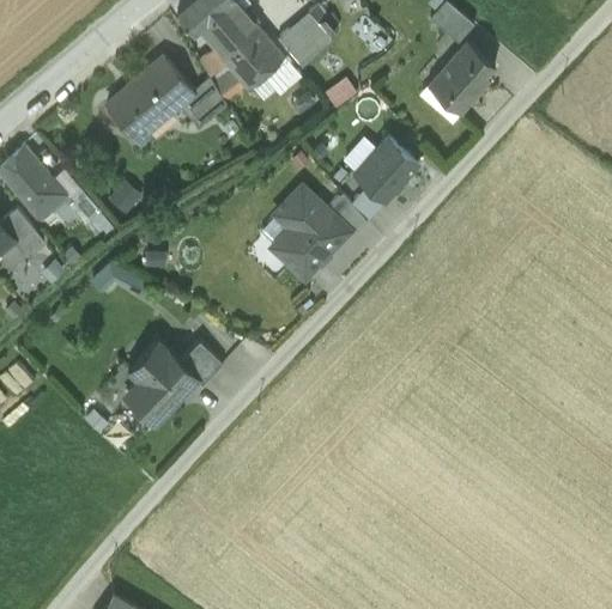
[(199,31),(235,0),(195,0),(179,16),(194,35),(199,31)]
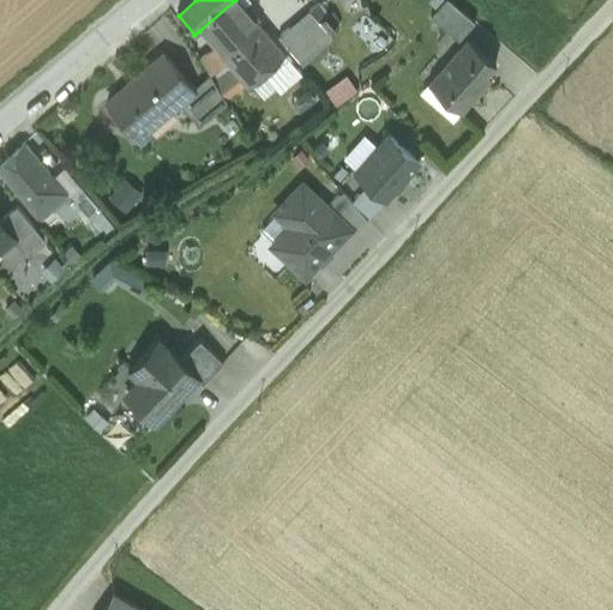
[(236,0),(235,0),(199,31),(227,64),(250,89),(264,77),(286,59),(259,26),(262,24),(251,12),(247,14),(236,0)]
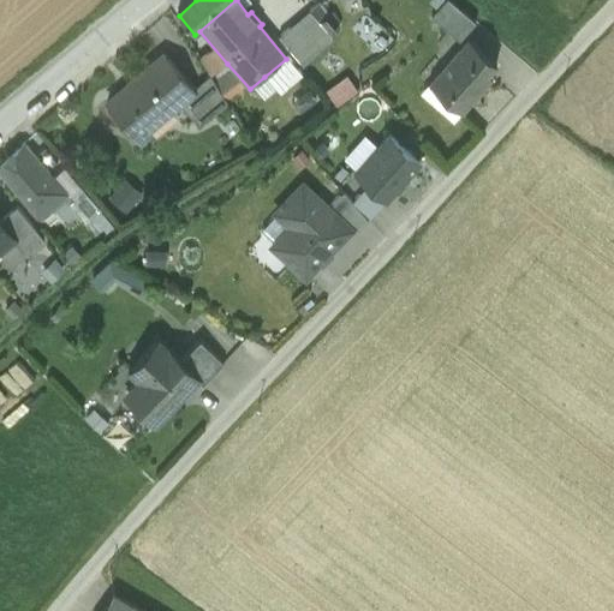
[(433,21),(460,46),(477,27),(448,1),(433,21)]
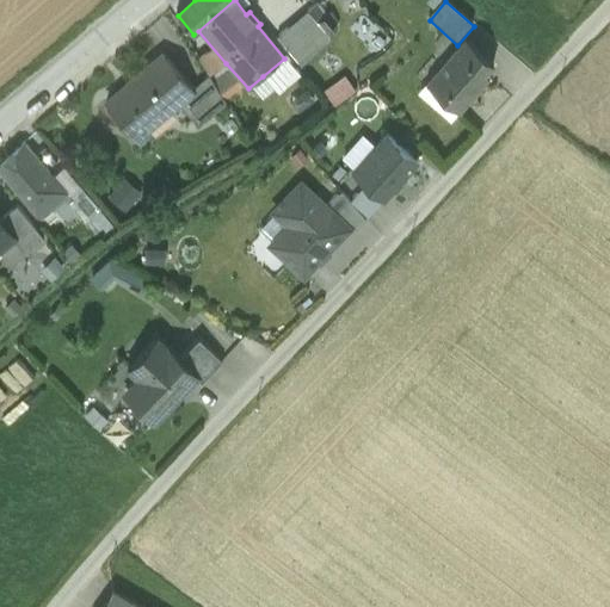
[(308,16),(278,41),(300,66),(330,41),(308,16)]
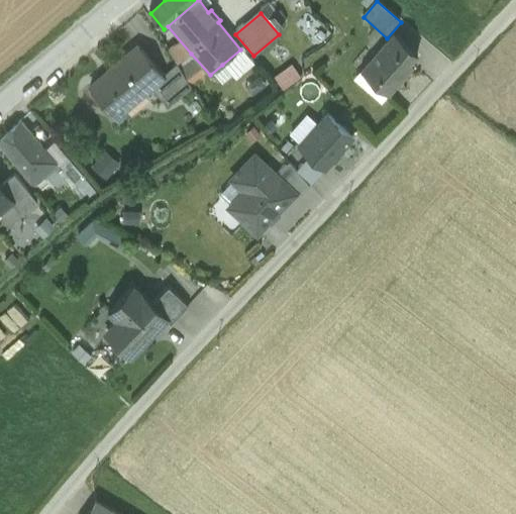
[(394,34),(365,67),(392,91),(412,68),(409,66),(418,56),(394,34)]
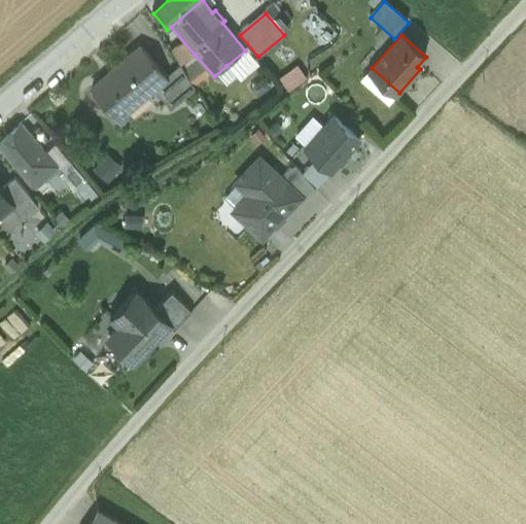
[(167,78),(141,48),(92,91),(120,123),(129,115),(128,113),(153,90),(167,78)]
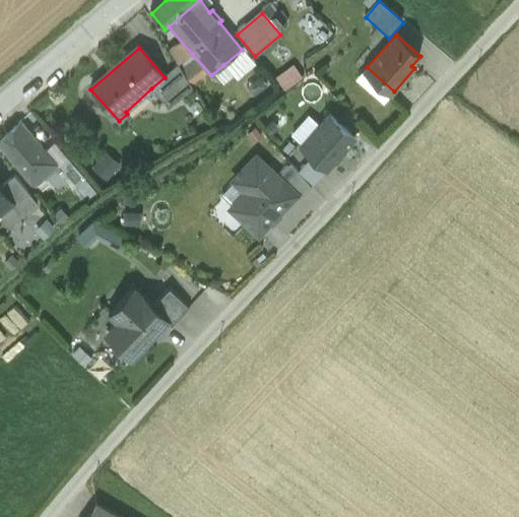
[(256,66),(242,50),(223,65),(238,81),(256,66)]
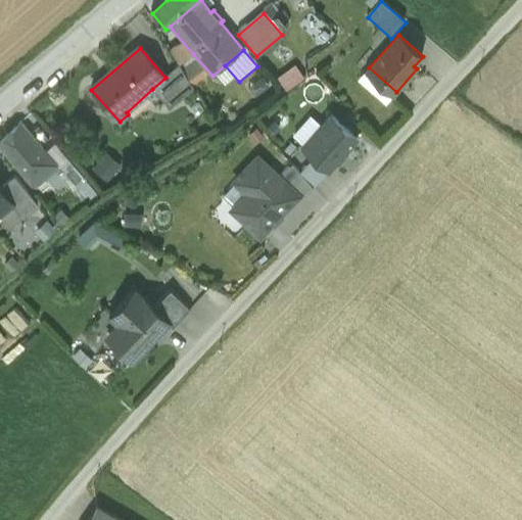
[(212,76),(193,54),(181,64),(194,89),(212,76)]
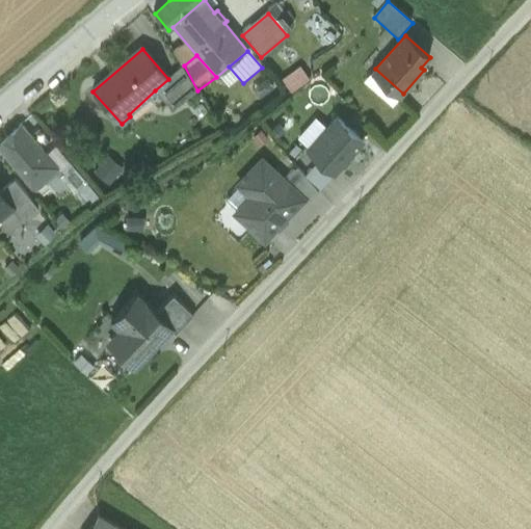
[(182,67),(168,79),(155,90),(173,111),(196,91),(182,67)]
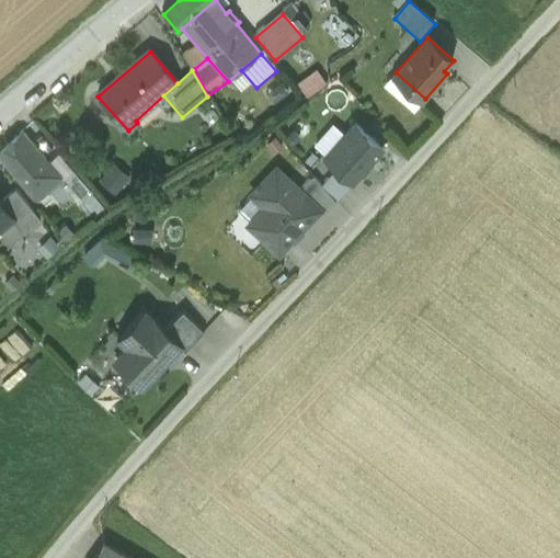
[(308,98),(328,86),(319,72),(299,84),(308,98)]
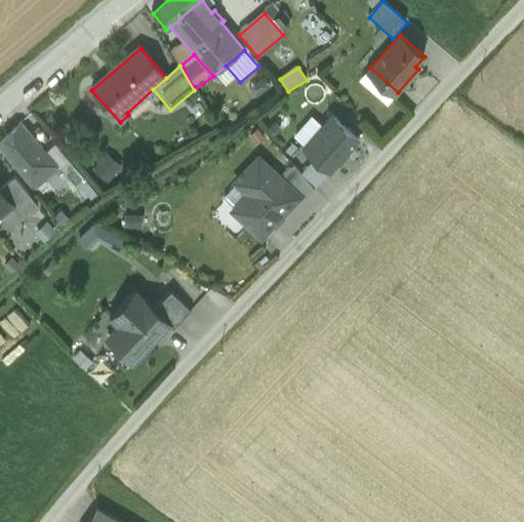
[(304,156),(330,179),(360,146),(334,122),(304,156)]
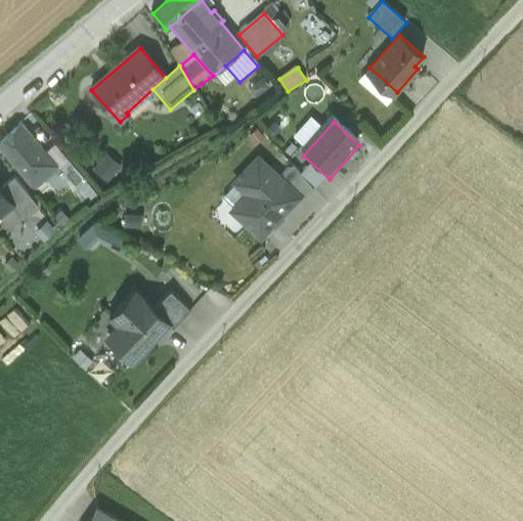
[(59,170),(20,125),(0,141),(0,148),(36,189),(55,173),(59,170)]
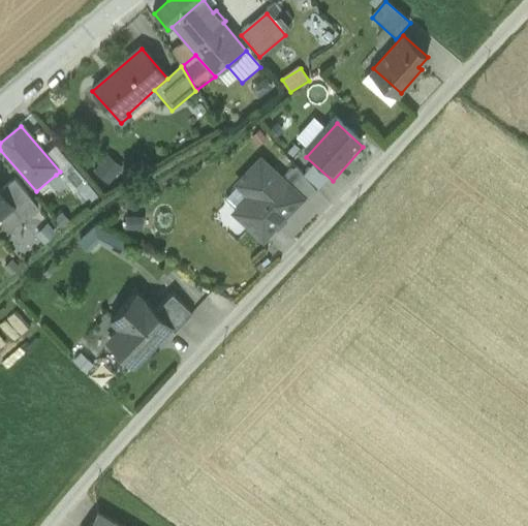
[(95,167),(107,181),(122,167),(110,154),(95,167)]
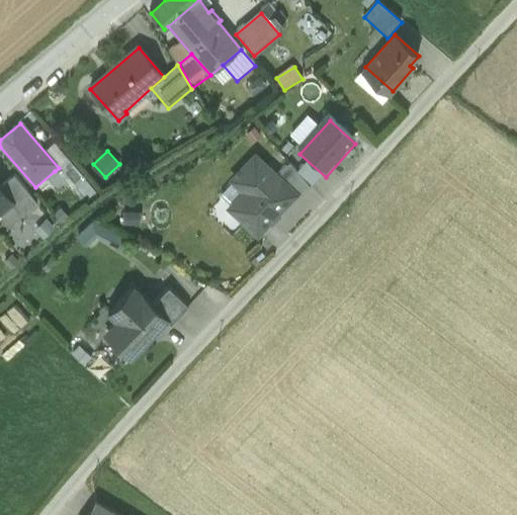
[(231,208),(258,234),(294,195),(255,159),(235,181),(246,192),(231,208)]
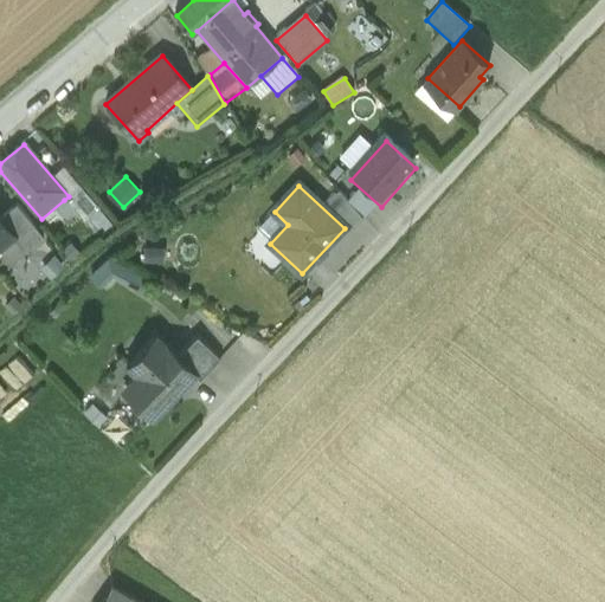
[(79,187),(69,196),(64,200),(84,222),(98,209),(79,187)]
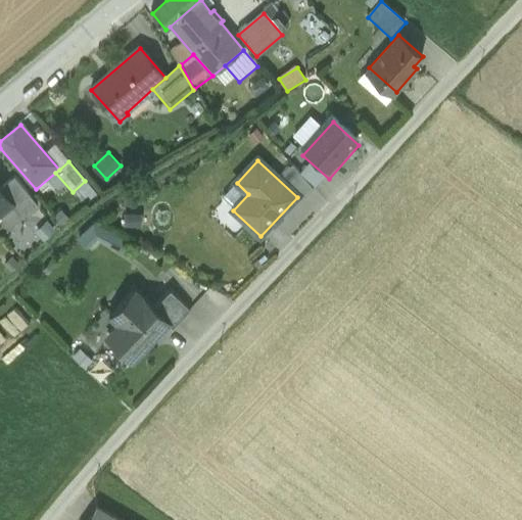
[(14,177),(0,189),(12,204),(12,205),(24,219),(38,205),(14,177)]
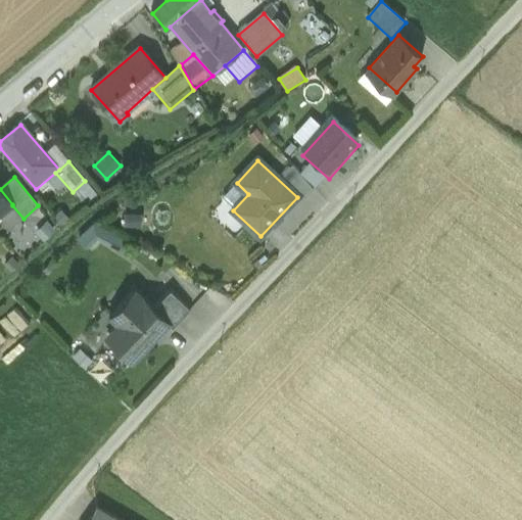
[(0,215),(12,205),(12,204),(0,189),(0,215)]
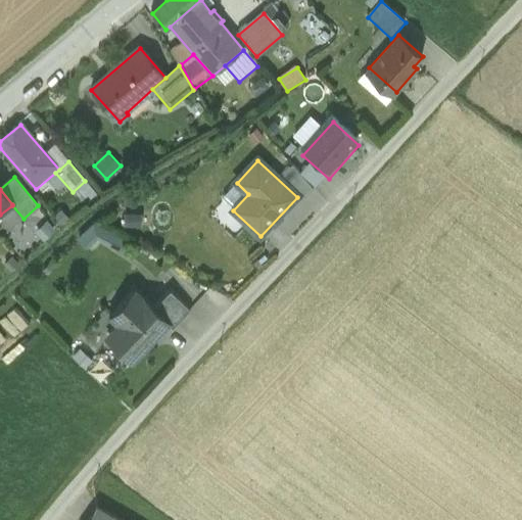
[(102,243),(117,253),(125,242),(94,221),(79,242),(95,253),(102,243)]
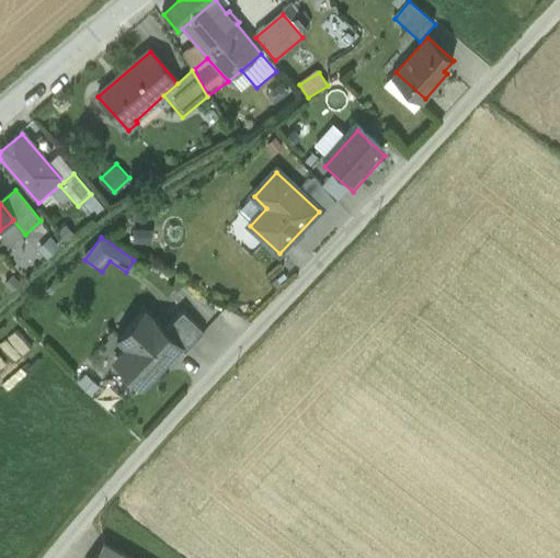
[(133,380),(143,390),(181,350),(182,349),(166,332),(146,314),(120,342),(127,350),(133,354),(120,368),(123,371),(133,380)]
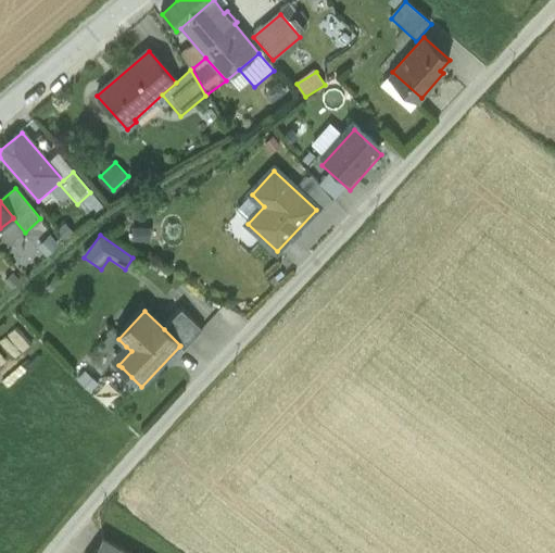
[(181,311),(164,329),(180,346),(179,347),(185,351),(203,331),(181,311)]
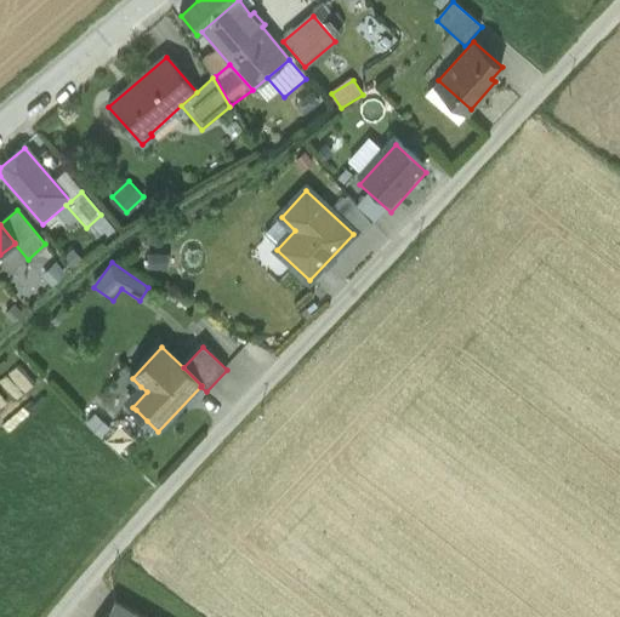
[(147,392),(141,387),(128,401),(132,407),(147,392)]
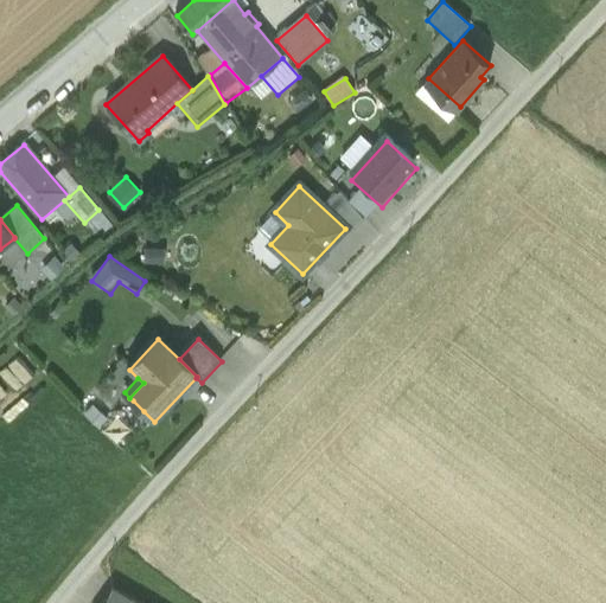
[(144,411),(133,401),(133,405),(139,411),(144,411)]
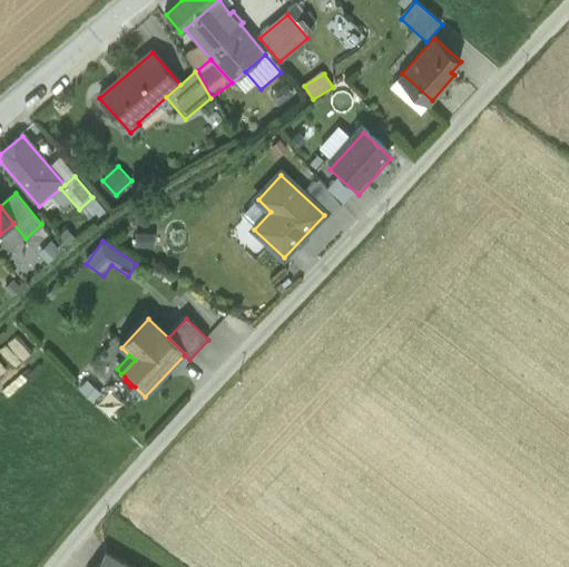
[(128,566),(106,554),(98,566),(128,566)]
